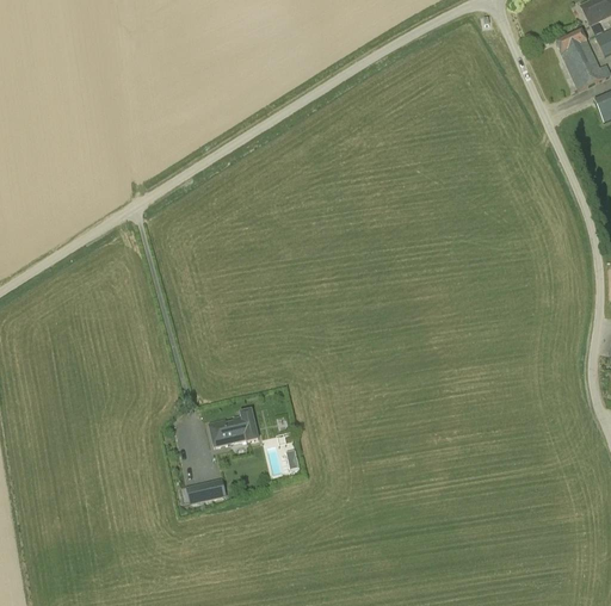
[(592,0),(580,6),(590,25),(610,14),(610,4),(609,0),(592,0)]
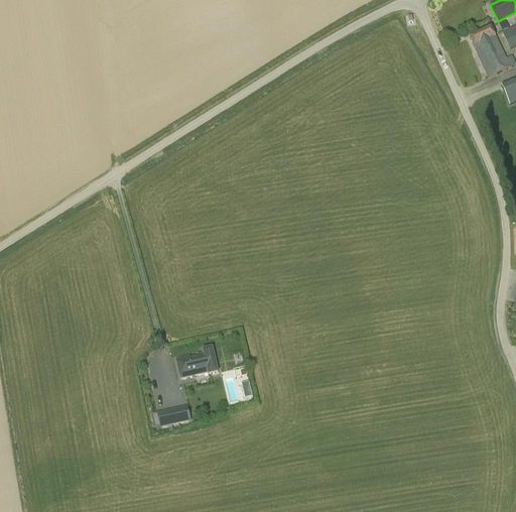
[(507,19),(500,20),(502,27),(509,25),(507,19)]
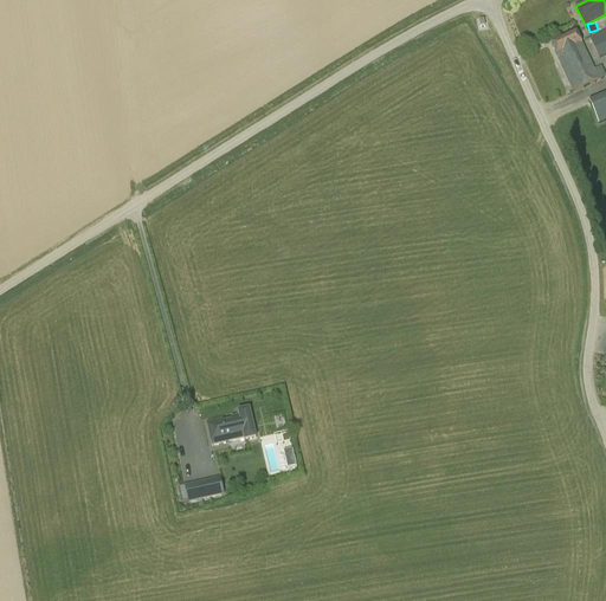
[(599,55),(605,51),(605,26),(590,34),(599,55)]
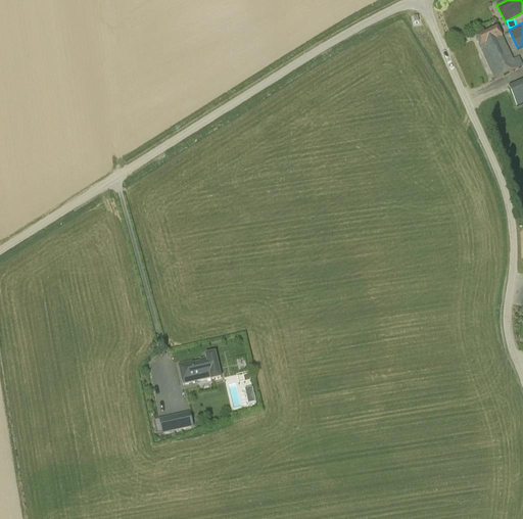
[(497,26),(476,36),(495,77),(522,62),(519,54),(513,57),(497,26)]
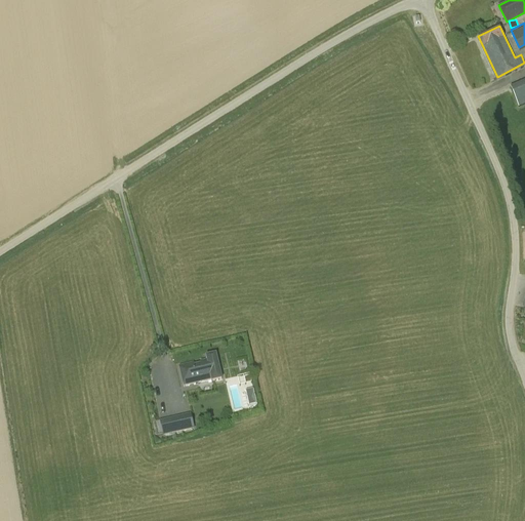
[(522,102),(524,101),(524,77),(514,83),(522,102)]
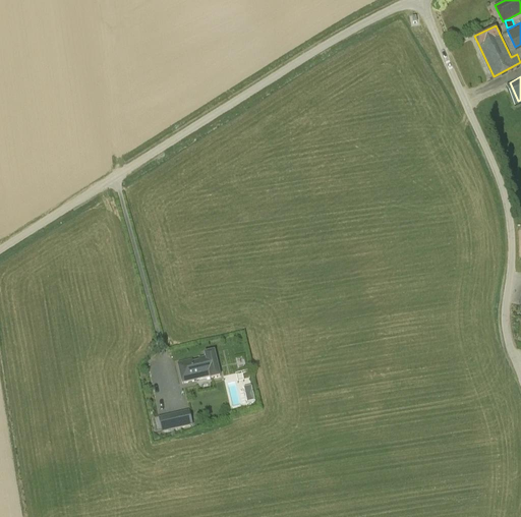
[(221,374),(215,348),(205,350),(205,353),(198,355),(199,357),(192,359),(192,356),(177,360),(181,379),(182,379),(182,381),(210,375),(211,377),(221,374)]
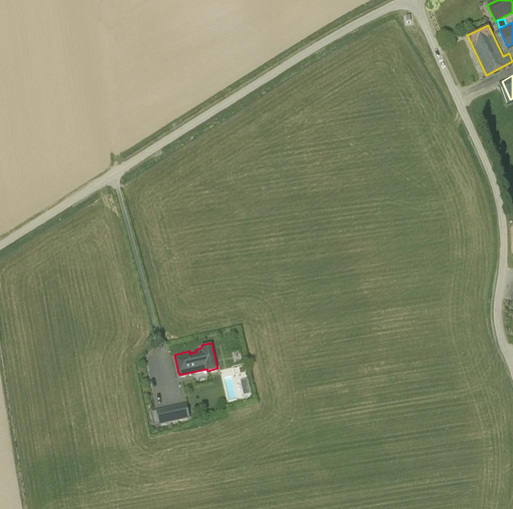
[(247,377),(240,379),(243,393),(250,392),(247,377)]
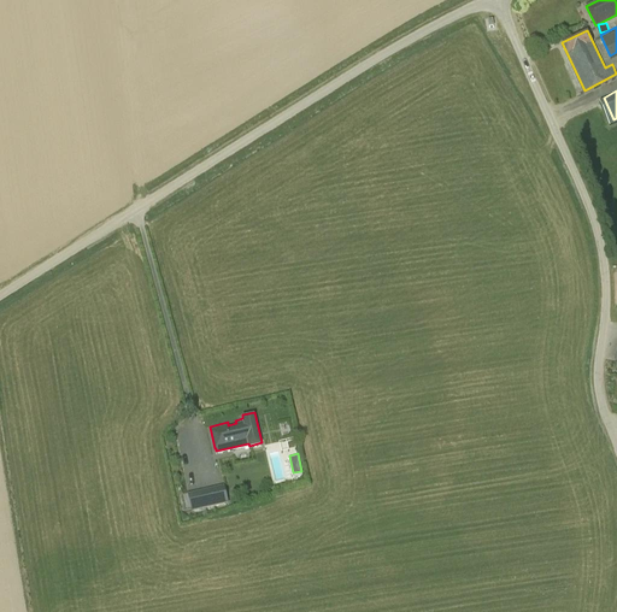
[(211,487),(195,490),(200,506),(235,498),(231,484),(211,489),(211,487)]
